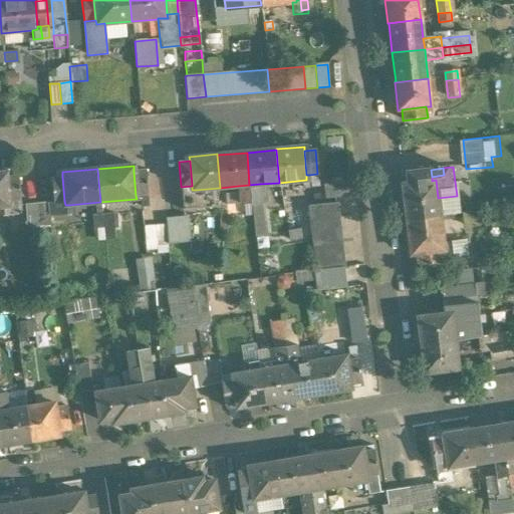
[(431,170),(407,172),(408,183),(432,181),(432,177),(431,170)]
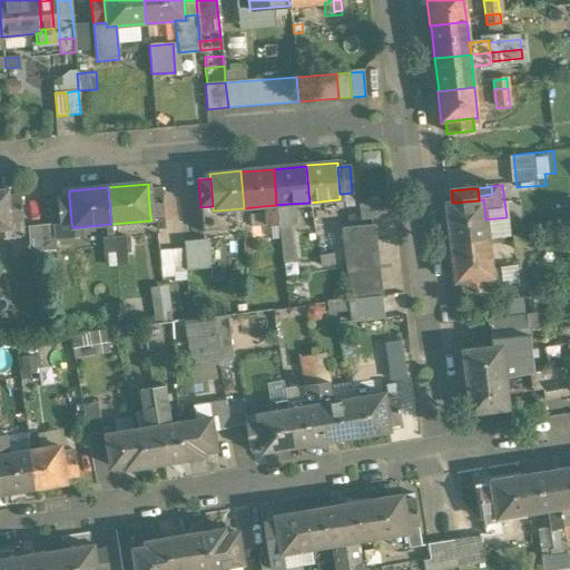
[(160,189),(148,190),(150,217),(155,217),(163,216),(160,189)]
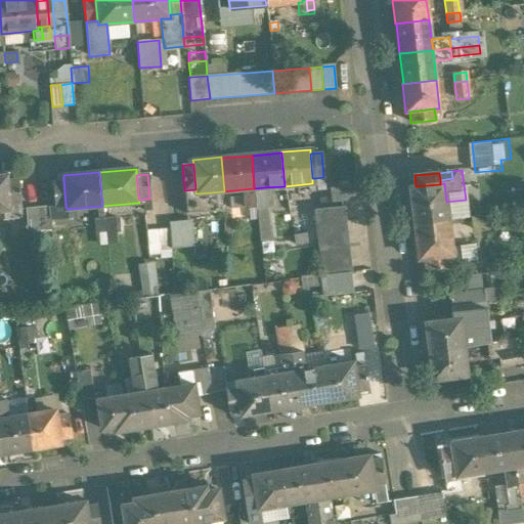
[(6,176),(0,176),(0,210),(9,210),(6,180),(6,176)]
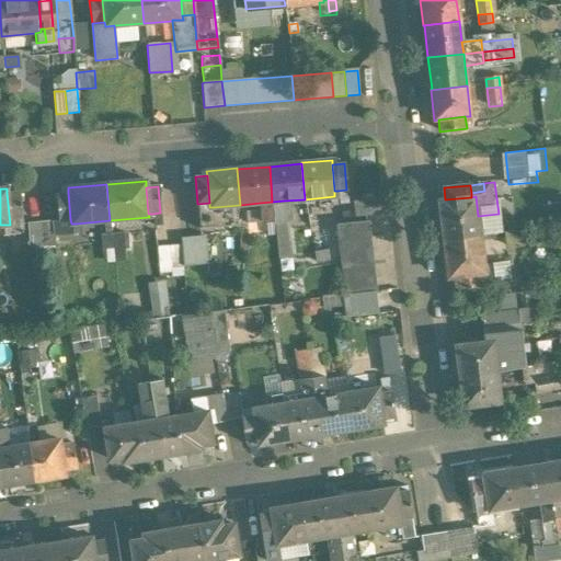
[(346,190),(338,191),(339,204),(347,203),(346,190)]
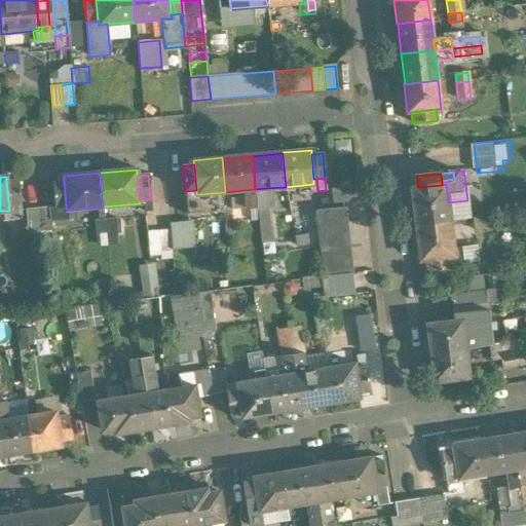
[(17,180),(6,181),(8,205),(12,205),(20,204),(17,180)]
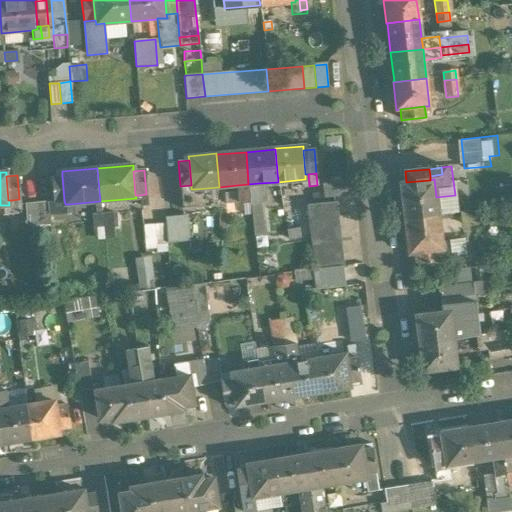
[(62,176),(51,177),(53,201),(64,200),(62,176)]
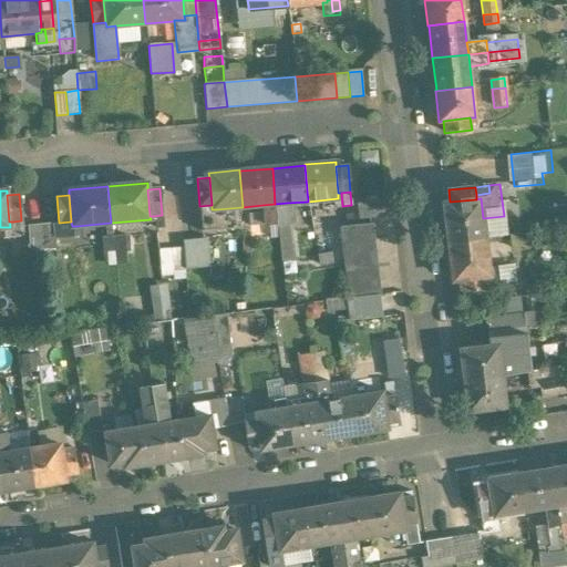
[(450,202),(444,203),(449,241),(485,238),(483,218),(481,198),(450,202)]
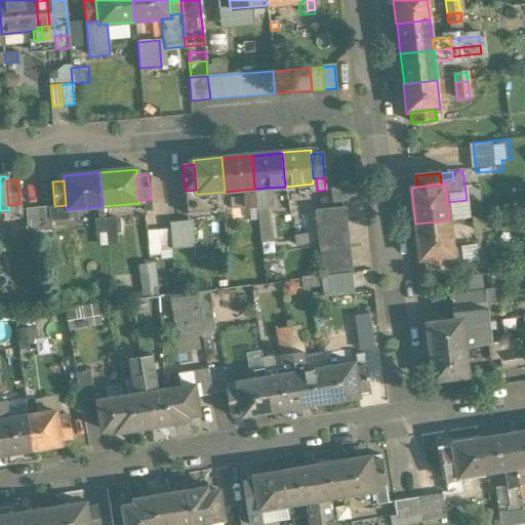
[(266,188),(254,189),(256,207),(267,206),(266,188)]
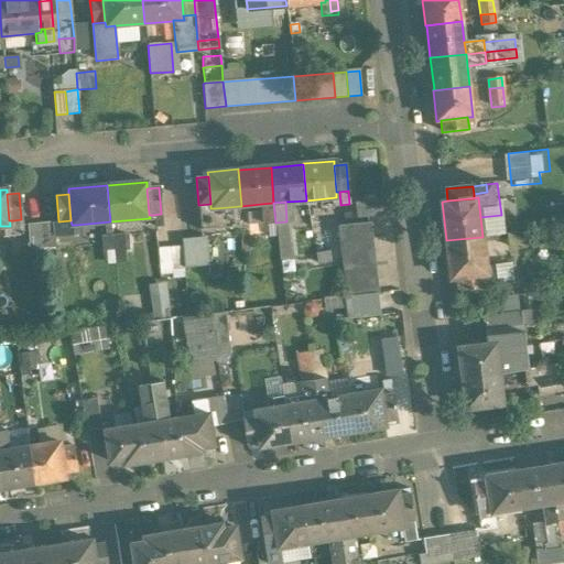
[(273,203),(261,204),(263,224),(275,223),(273,203)]
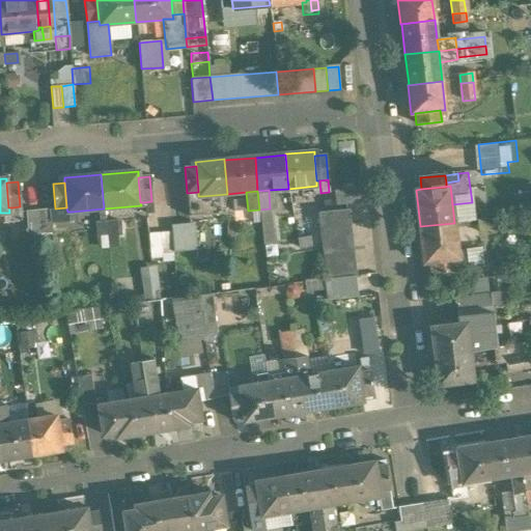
[(198,192),(187,193),(189,214),(203,212),(202,196),(198,196),(198,192)]
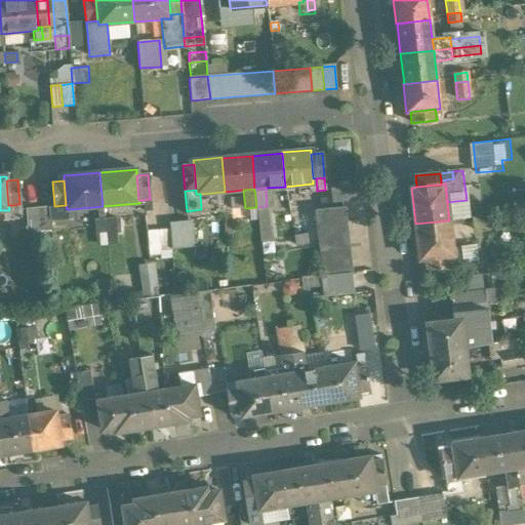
[(150,199),(143,200),(144,211),(151,210),(150,199)]
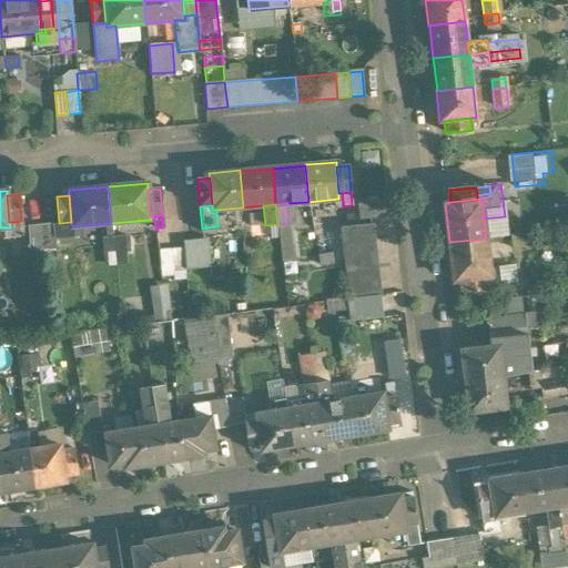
[(21,221),(13,222),(14,235),(22,234),(21,221)]
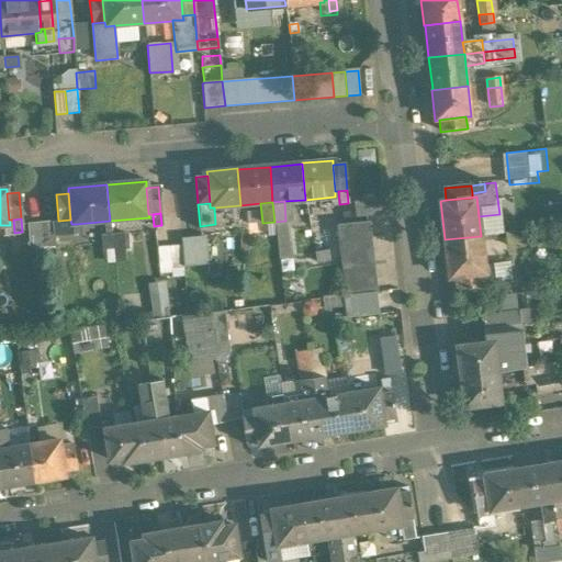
[(71,224),(70,220),(58,221),(59,234),(77,233),(76,224),(71,224)]
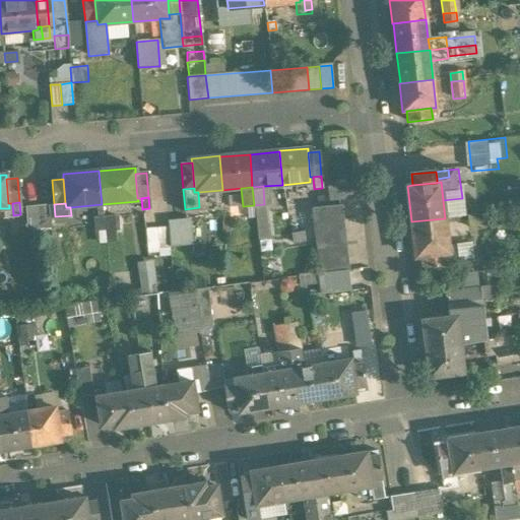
[(474,203),(466,204),(467,216),(475,215),(474,203)]
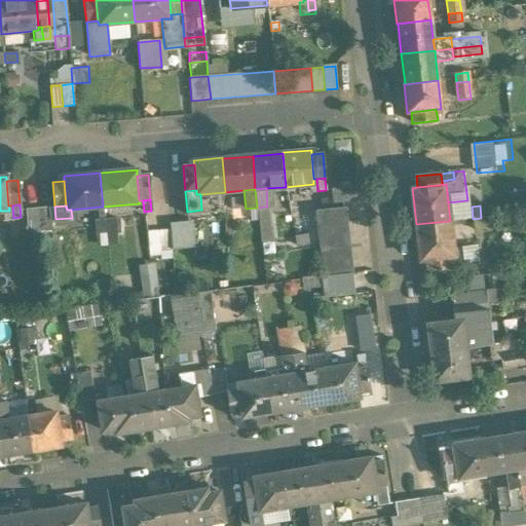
[(267,207),(257,208),(258,221),(269,220),(267,207)]
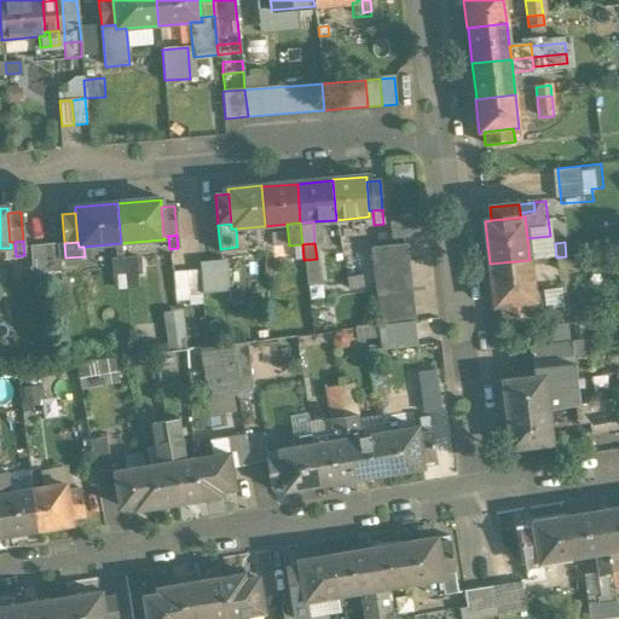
[(59,244),(45,246),(47,272),(62,271),(59,244)]
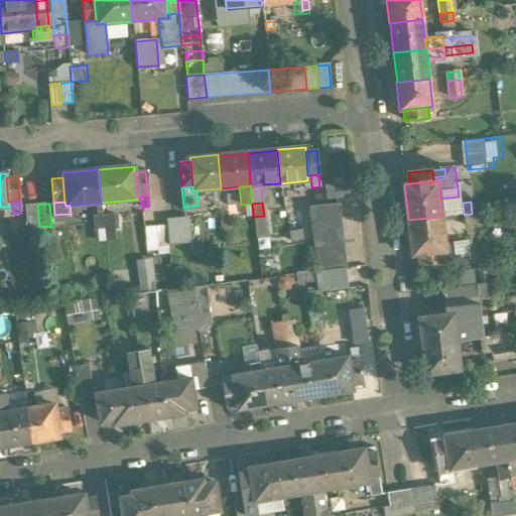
[(252,204),(241,205),(242,217),(253,217),(252,204)]
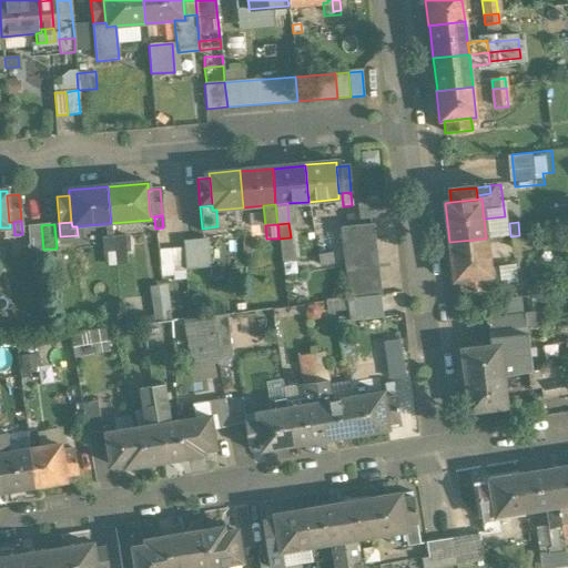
[(41,225),(28,226),(30,251),(43,250),(41,225)]
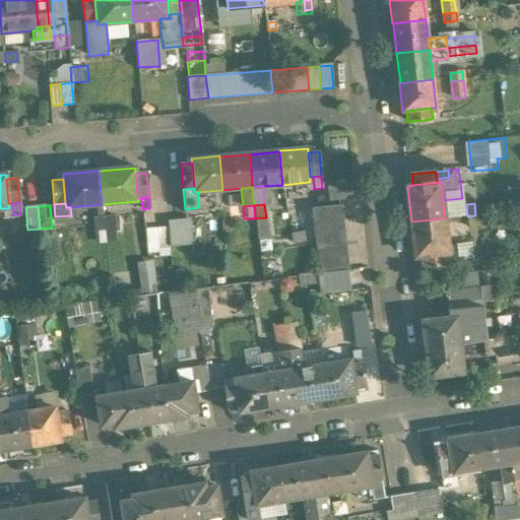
[(341,206),(312,209),(319,274),(348,271),(341,206)]
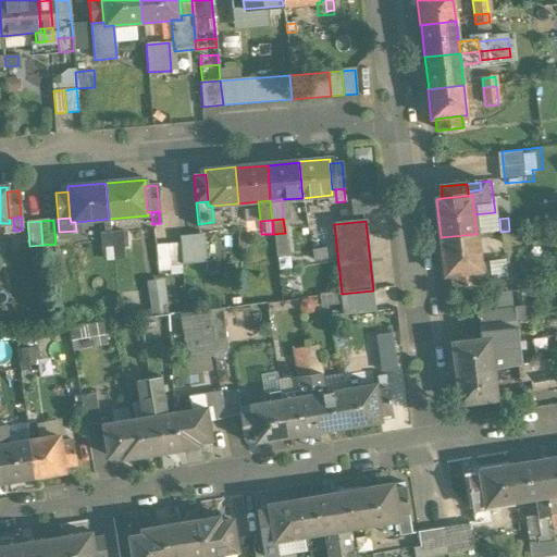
[(509,231),(500,232),(503,245),(511,244),(509,231)]
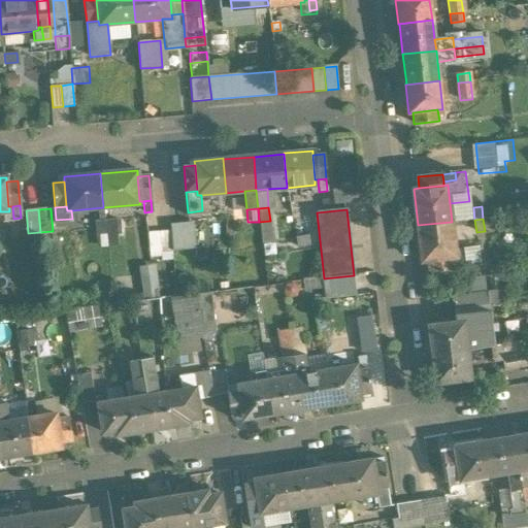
[(103,221),(94,222),(95,234),(104,233),(103,221)]
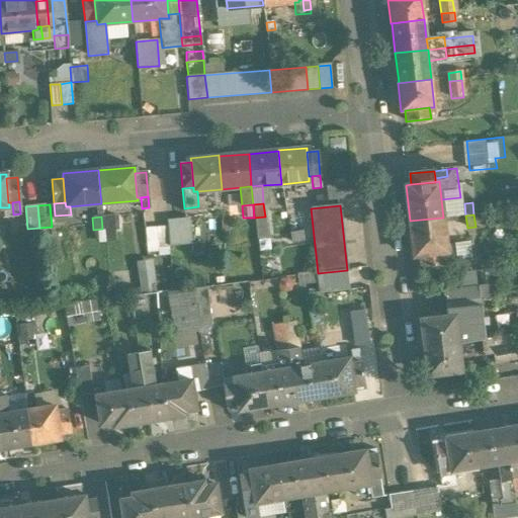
[(112,217),(103,218),(105,237),(114,236),(112,217)]
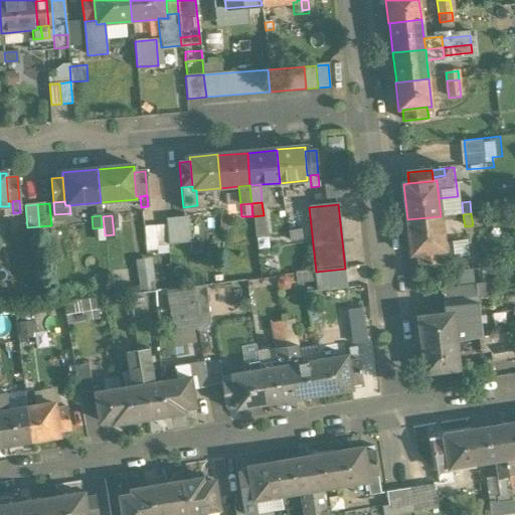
[(265,229),(264,215),(252,216),(253,230),(265,229)]
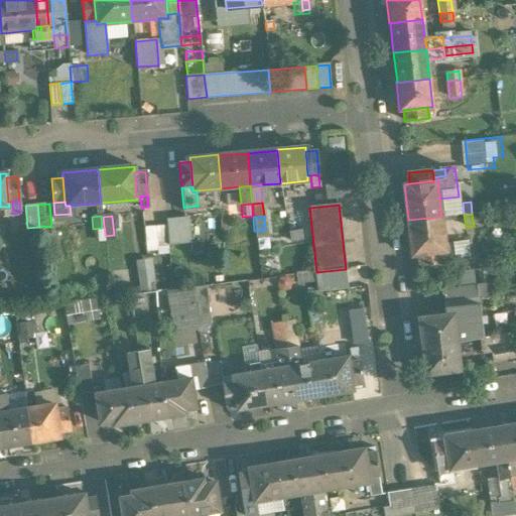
[(188,217),(166,219),(166,226),(168,245),(190,243),(191,243),(188,217)]
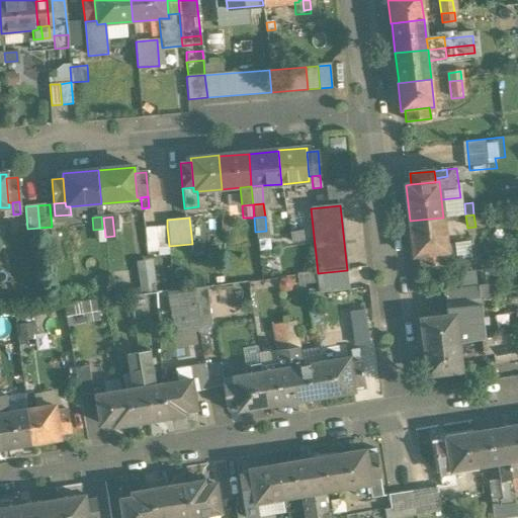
[(254,218),(243,218),(244,233),(255,232),(254,218)]
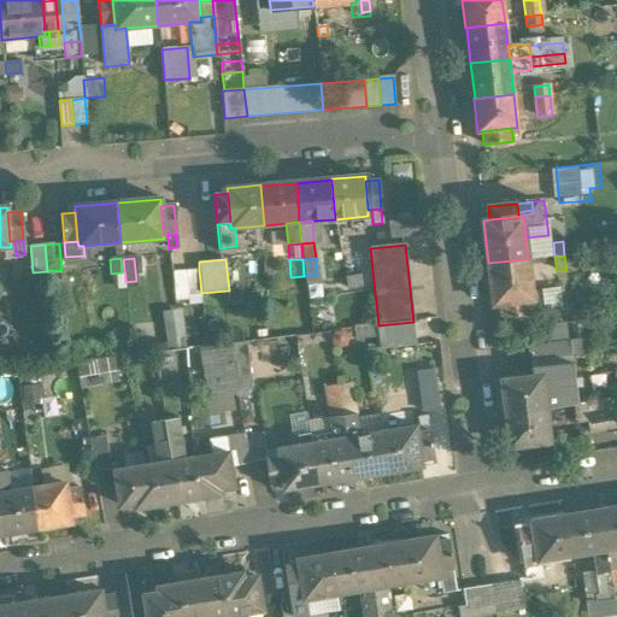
[(528,259),(488,263),(493,306),(500,306),(529,303),(533,303),(528,259)]
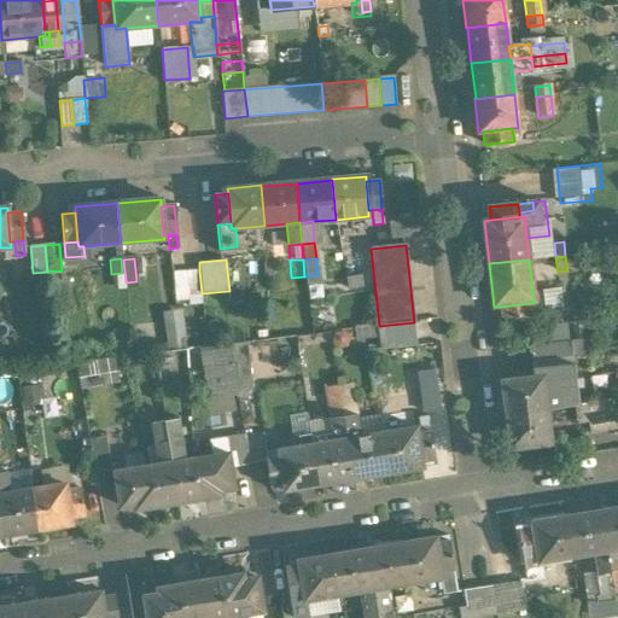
[(199,270),(186,272),(188,296),(202,295),(199,270)]
